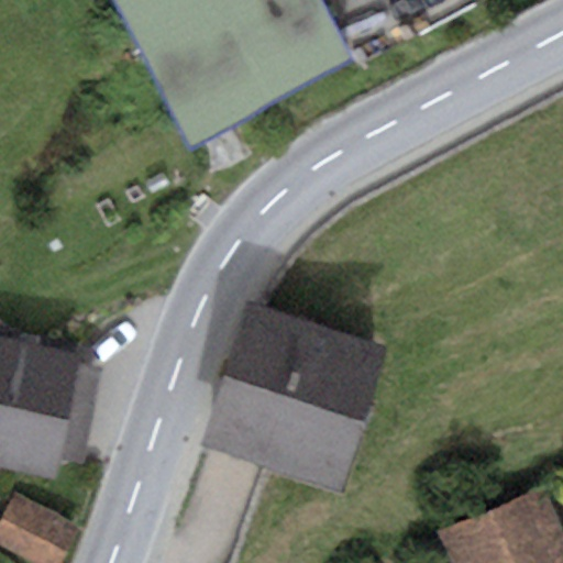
[(350,56),(319,0),(116,0),(194,141),(350,56)]
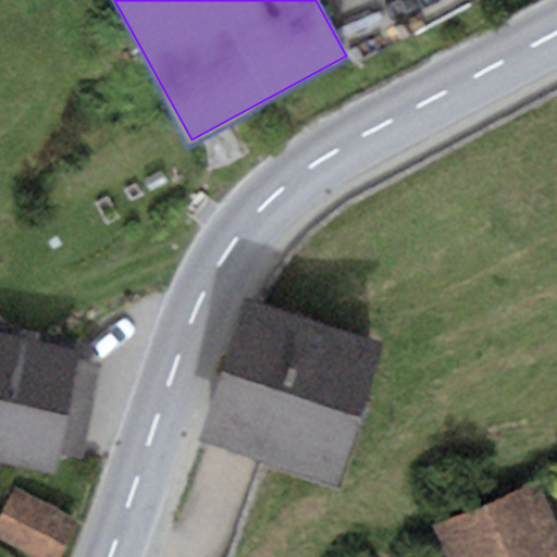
[(249,301),(206,442),(263,460),(337,482),(381,342),(257,304),(249,301)]
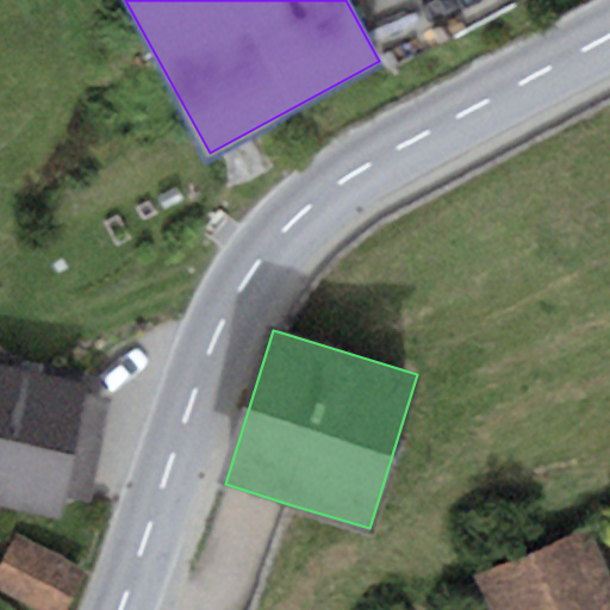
[(0,366),(0,506),(60,520),(64,497),(89,503),(110,399),(81,393),(82,384),(0,366)]
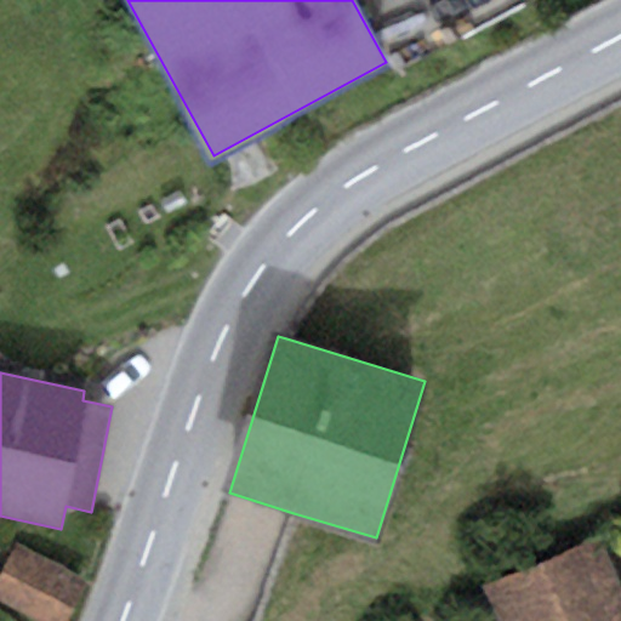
[(620,620),(620,577),(603,536),(489,584),(503,620),(620,620)]
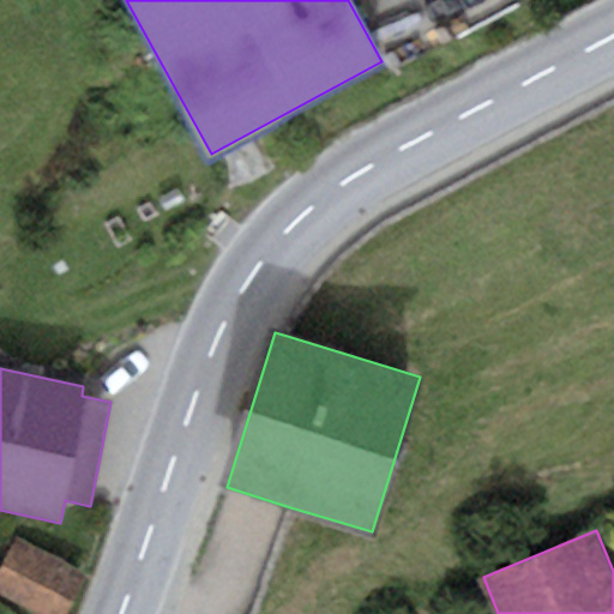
[(60,613),(80,576),(20,545),(0,582),(0,589),(48,613),(60,613)]
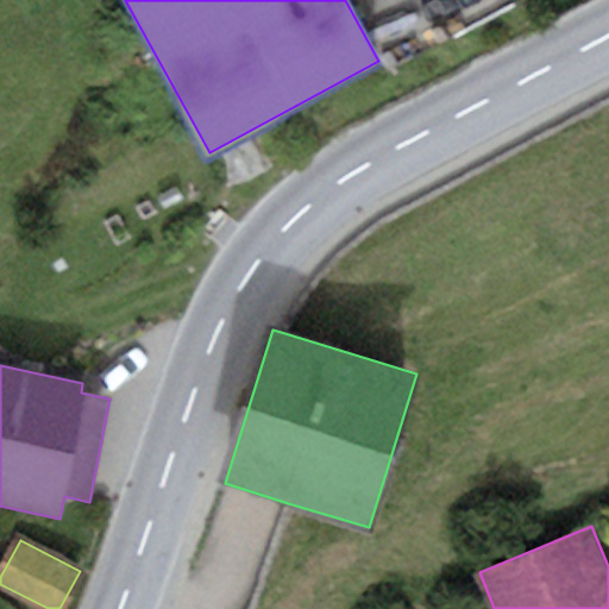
All buildings are outlined.
